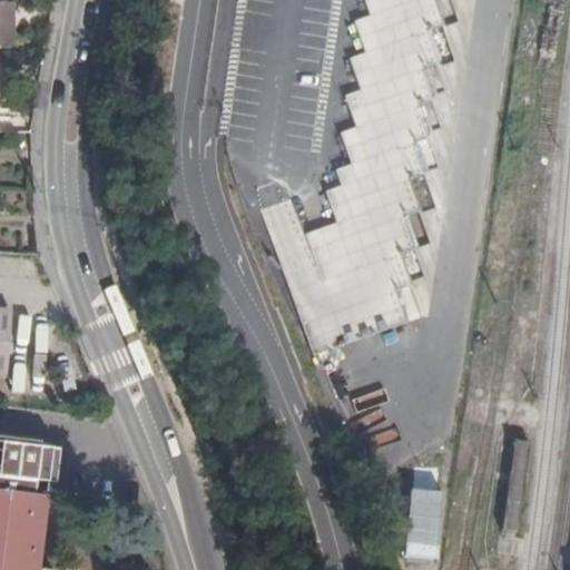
[(261,209),(313,352),(405,322),(394,292),(410,287),(397,253),(412,248),(401,217),(418,212),(406,179),(421,175),(410,144),(425,137),(415,105),(431,100),(421,68),(438,64),(426,31),(442,27),(433,0),(366,0),(372,13),(355,20),(366,52),(350,58),(360,89),(345,95),(355,127),(340,131),(351,164),(336,168),(342,185),(326,189),(336,220),(305,234),(293,199),(277,205),(261,209)]
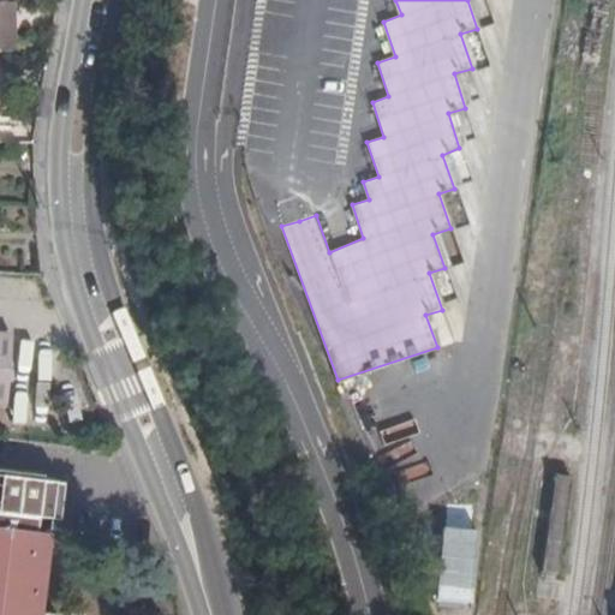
[(0,48),(11,49),(11,1),(10,1),(0,1),(0,48)]
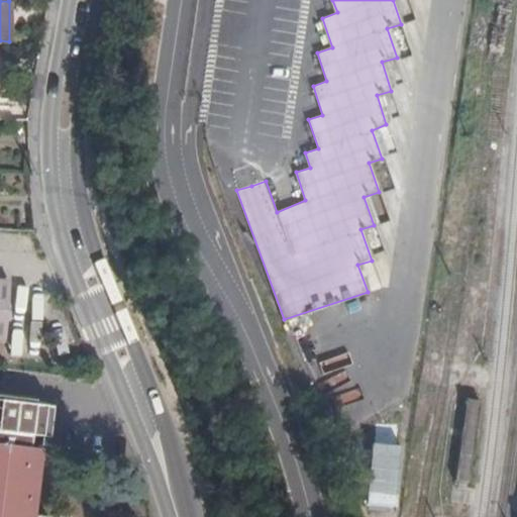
[(41,433),(49,433),(52,410),(35,408),(35,403),(0,398),(0,516),(37,516),(30,516),(40,441),(41,433)]
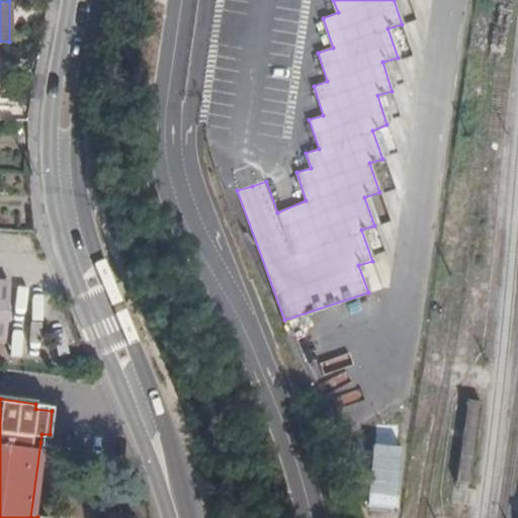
[(482,404),(468,402),(457,485),(470,487),(482,404)]
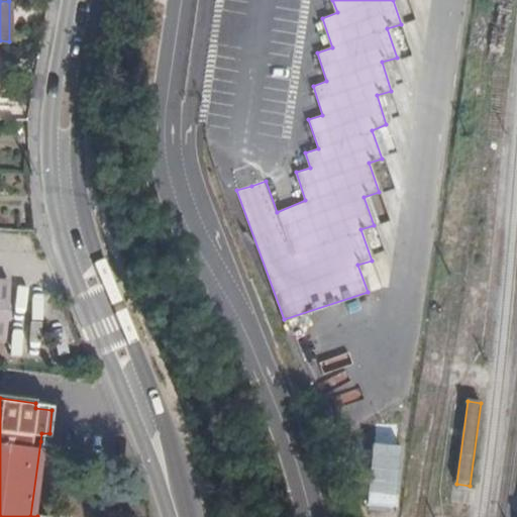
[(48,442),(49,433),(41,433),(40,441),(48,442)]
